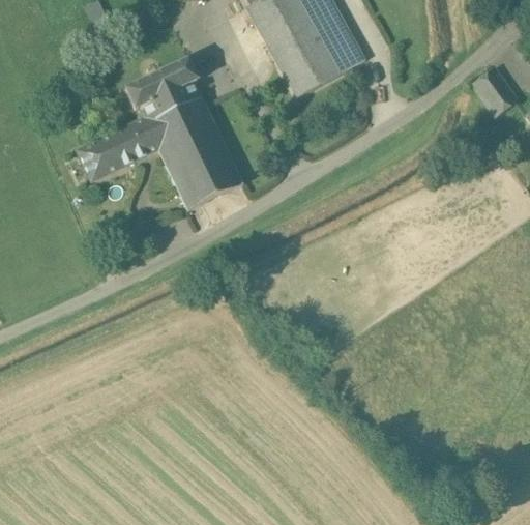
[(90,0),(84,2),(93,23),(108,17),(99,0),(90,0)]
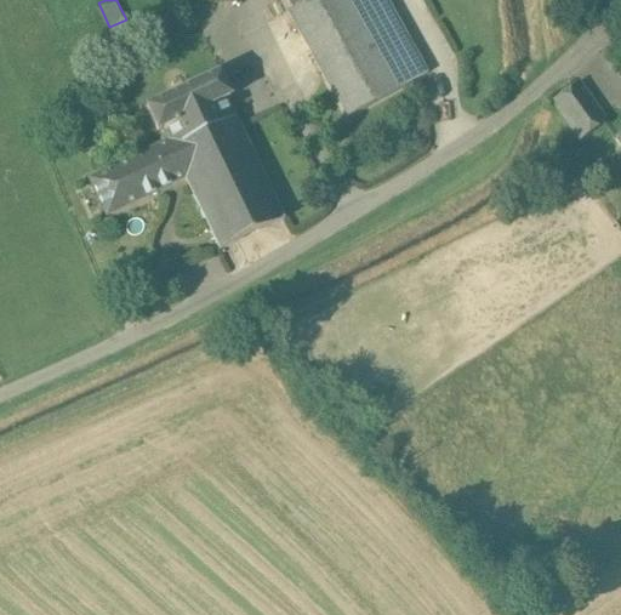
[(382,52),(353,0),(301,0),(286,9),(347,115),(400,85),(382,52)]
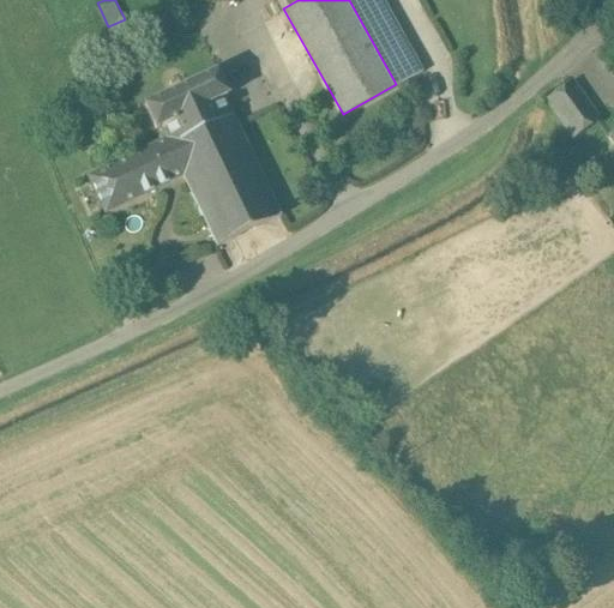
[(403,37),(381,0),(349,0),(378,52),(403,37)]
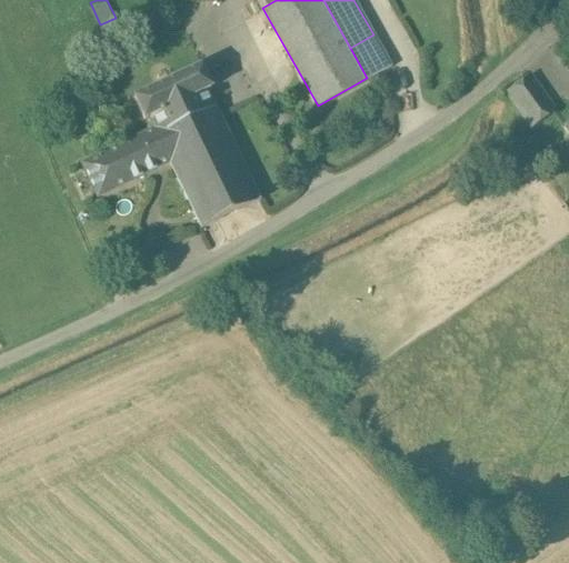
[(373,34),(350,48),(367,78),(390,64),(373,34)]
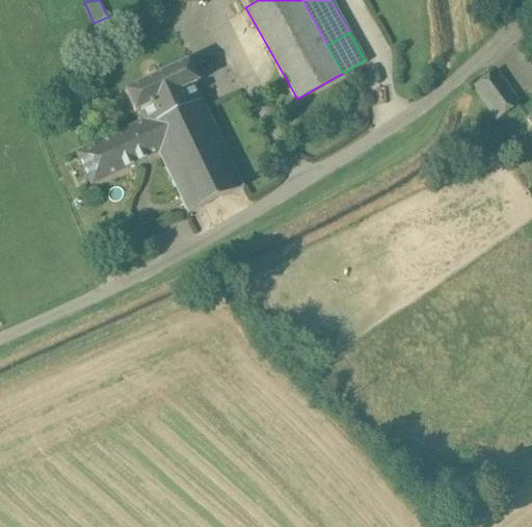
[(243,184),(192,81),(198,78),(189,58),(125,89),(135,110),(139,109),(142,116),(159,150),(189,210),(243,184)]
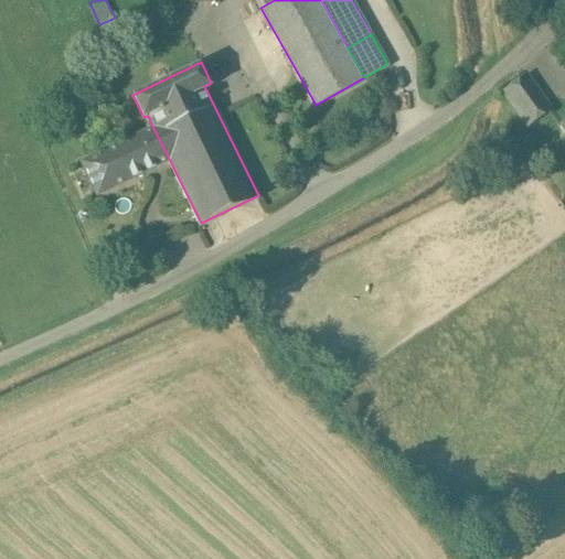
[(551,106),(526,72),(503,89),(528,122),(551,106)]
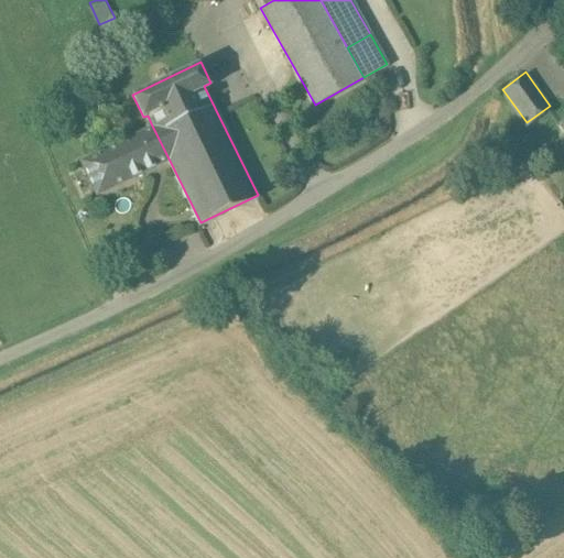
[(563,111),(551,121),(563,138),(563,111)]
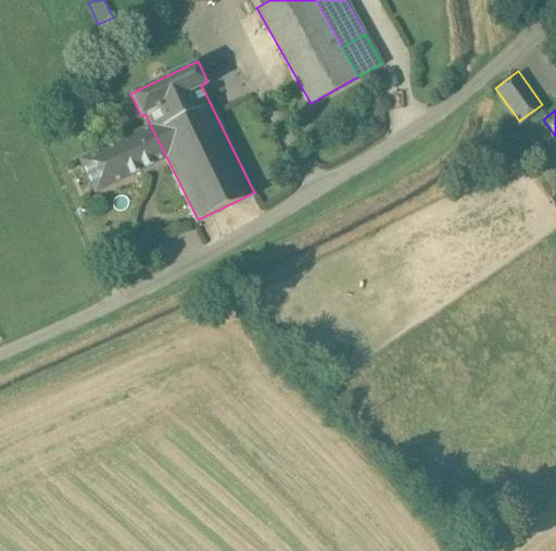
[(149,122),(79,158),(96,191),(166,157),(149,122)]
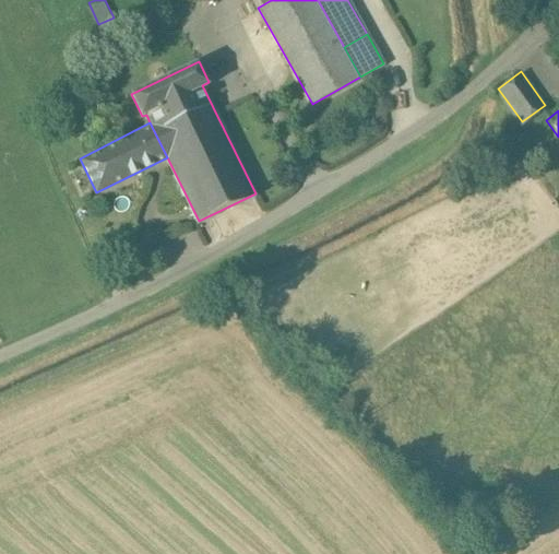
All buildings are outlined.
